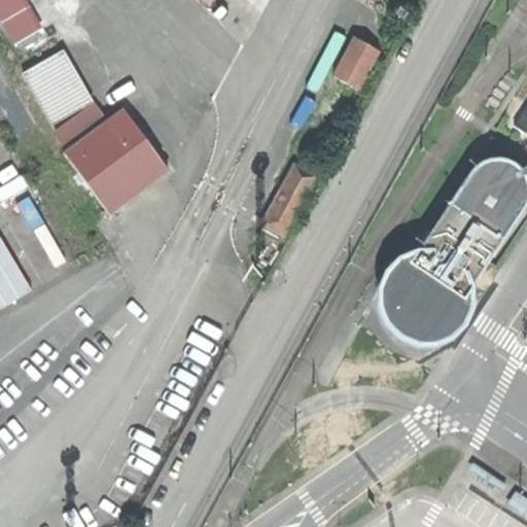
[(25,0),(0,0),(0,23),(10,44),(40,30),(25,0)]
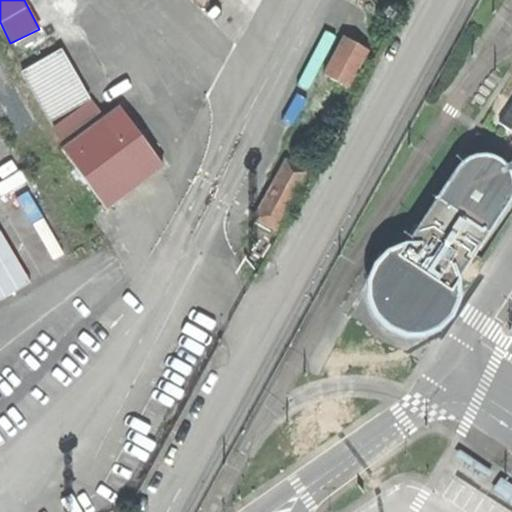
[(53,0),(61,17),(94,1),(93,0),(53,0)]
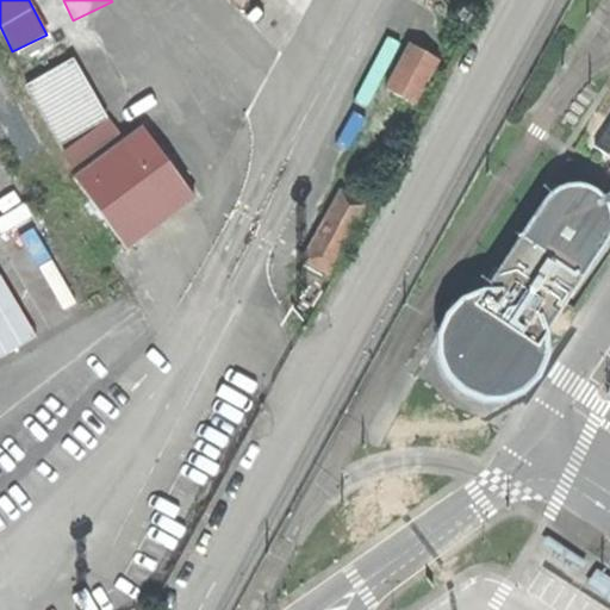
[(359,154),(381,166),(414,107),(412,106),(437,58),(411,44),(386,89),(392,93),(359,154)]
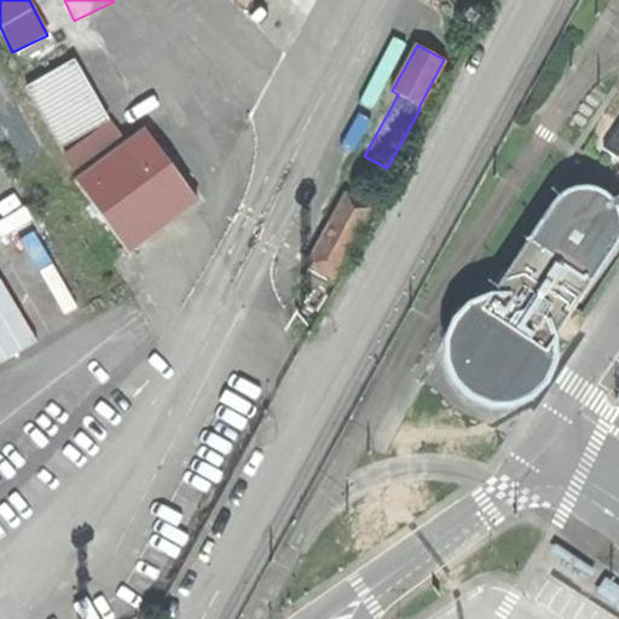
[(127,248),(196,197),(145,128),(76,179),(127,248)]
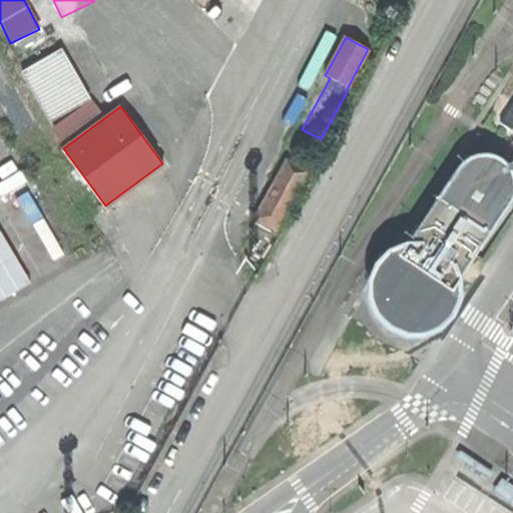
[(290,156),(304,164),(317,141),(303,133),(290,156)]
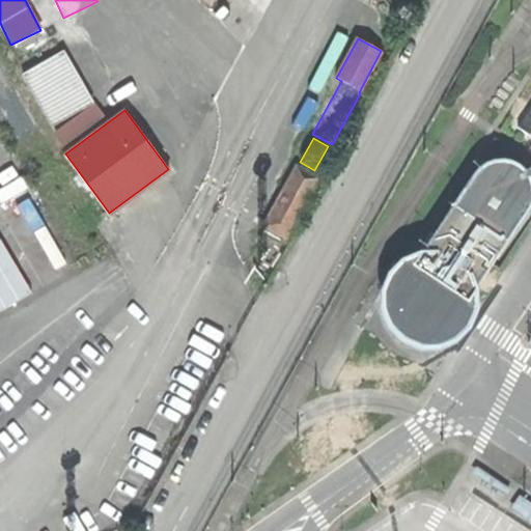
[(467,299),(529,207),(530,200),(530,192),(529,180),(523,168),(513,162),(500,158),(488,161),(473,171),(416,256),(410,260),(399,268),(390,281),(386,295),(386,309),(391,323),(398,332),(408,339),(419,342),(432,342),(446,337),(456,330),(464,320),(467,311),(467,299)]
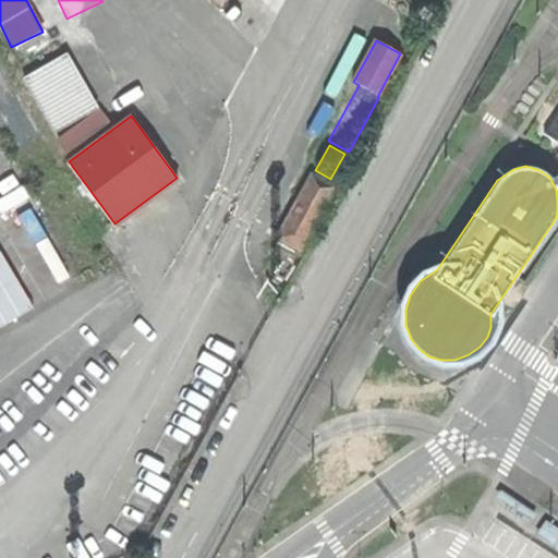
[(278,235),(300,246),(332,185),(312,172),(278,235)]
